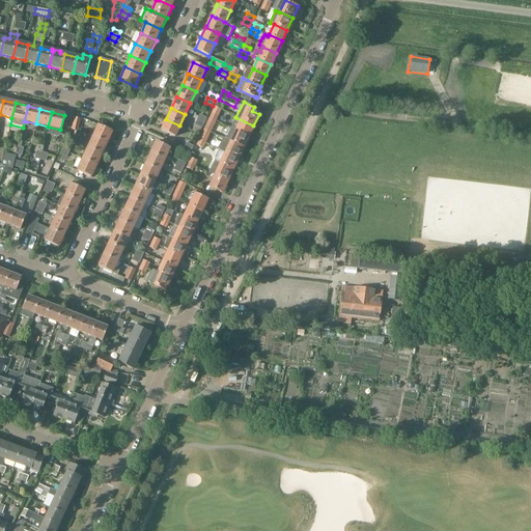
[(198,117),(197,120),(204,123),(206,118),(199,115),(198,117)]
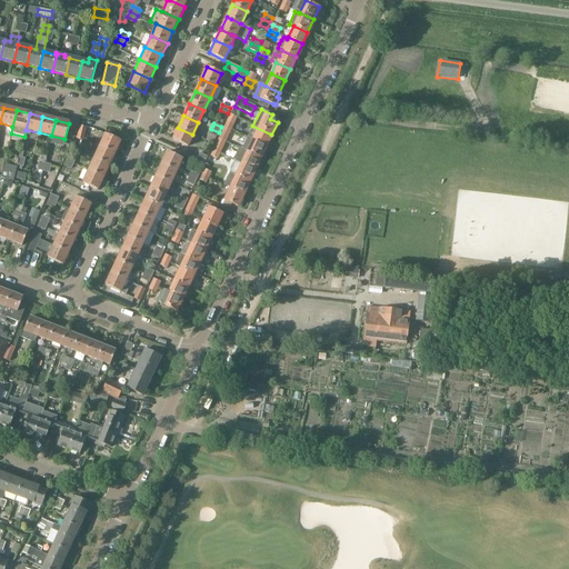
[(86,128),(80,126),(77,140),(82,141),(86,128)]
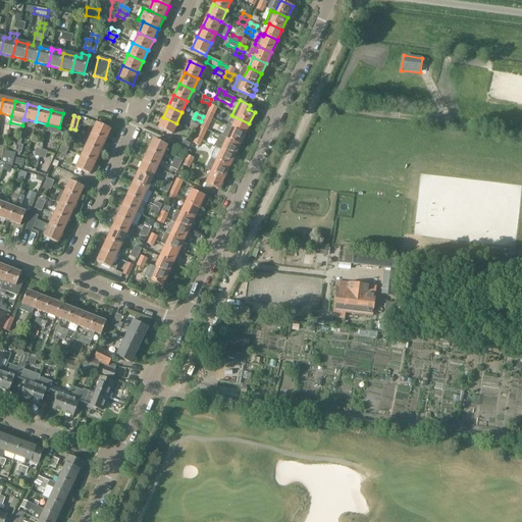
[(231,115),(226,126),(244,135),(249,123),(231,115)]
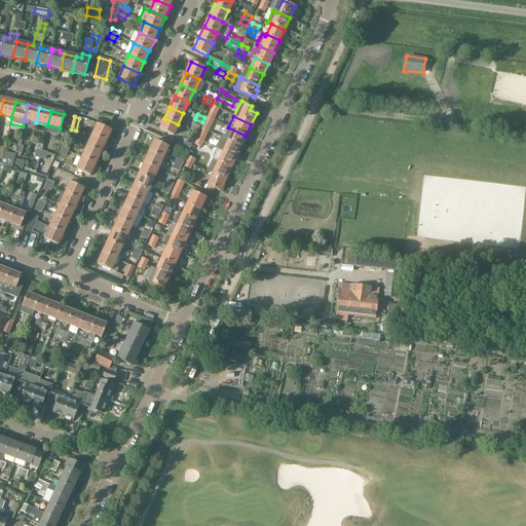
[(159,129),(173,136),(178,124),(164,118),(159,129)]
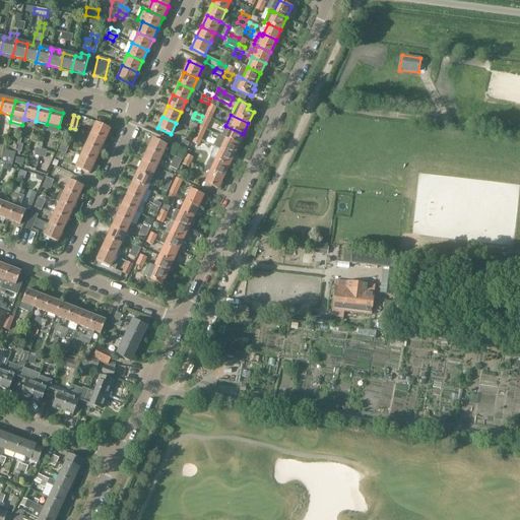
[(193,118),(190,122),(197,126),(200,121),(193,118)]
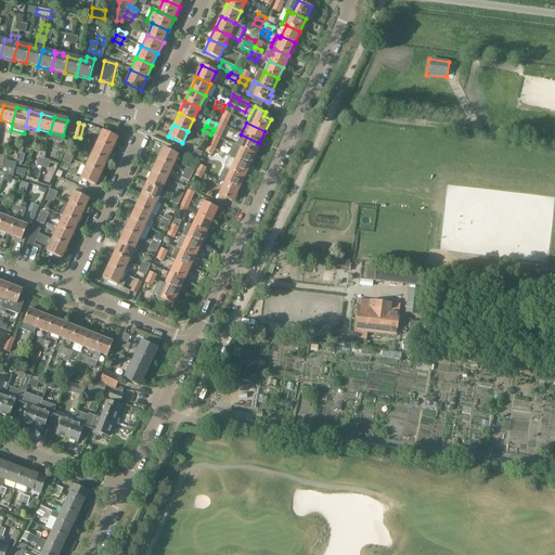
[(95,136),(100,138),(97,143),(107,147),(111,150),(117,138),(99,129),(95,136)]
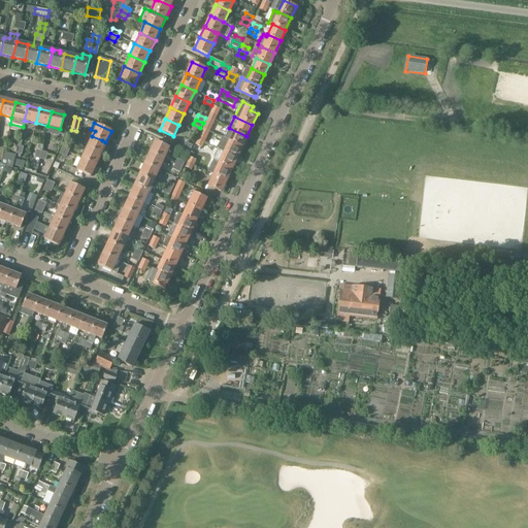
[(228,141),(241,147),(244,140),(246,136),(229,128),(224,138),(228,140),(228,141)]
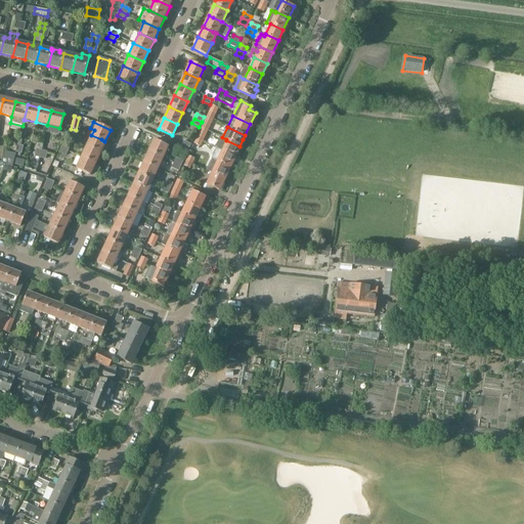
[(89,141),(86,146),(99,153),(104,141),(101,139),(91,135),(89,141)]
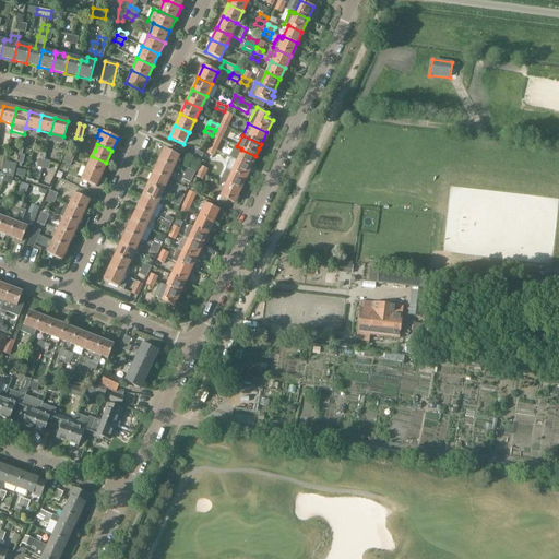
[(235,145),(229,157),(230,158),(236,161),(250,167),(256,156),(241,150),(241,149),(237,146),(235,145)]
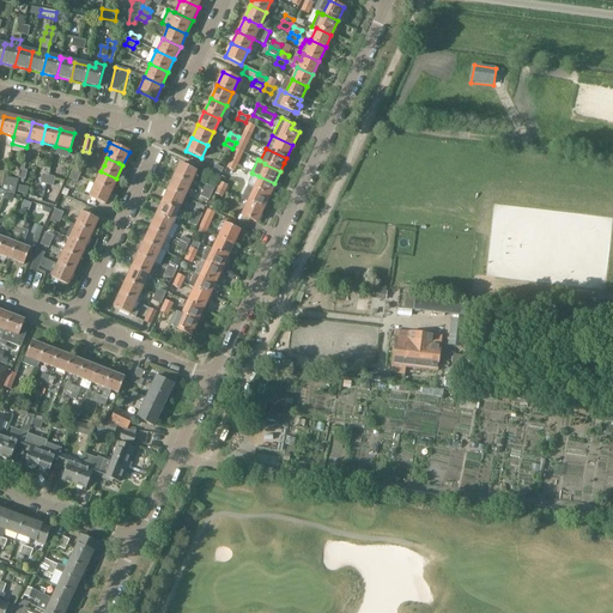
[(180,164),(174,177),(190,184),(196,171),(180,164)]
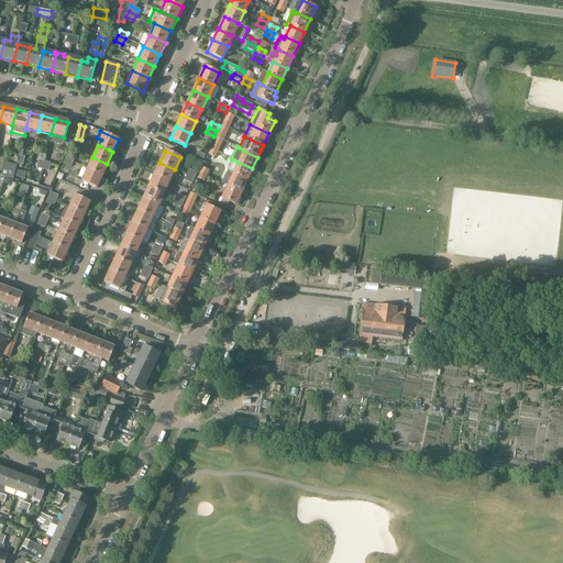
[(202,161),(205,155),(197,152),(195,157),(202,161)]
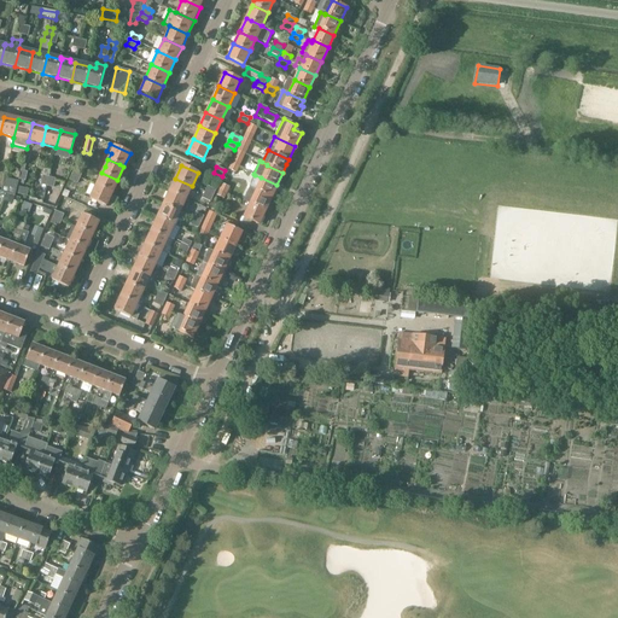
[(74,168),(71,174),(80,179),(83,173),(74,168)]
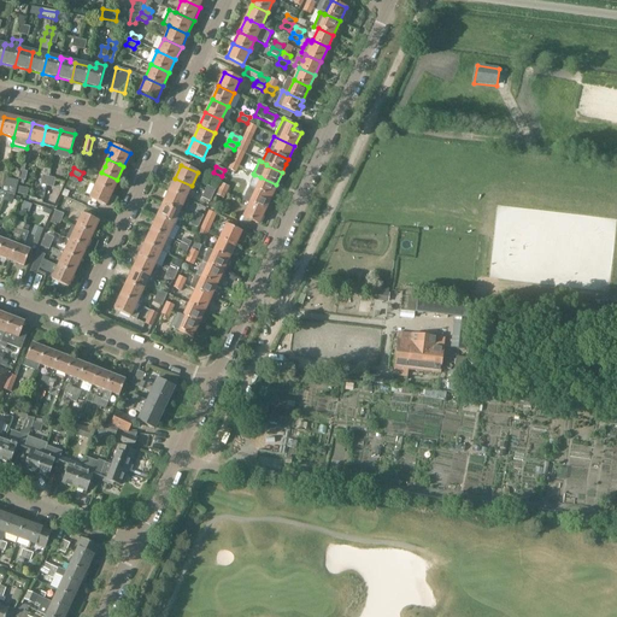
[(98,181),(95,186),(111,193),(117,180),(101,172),(98,181)]
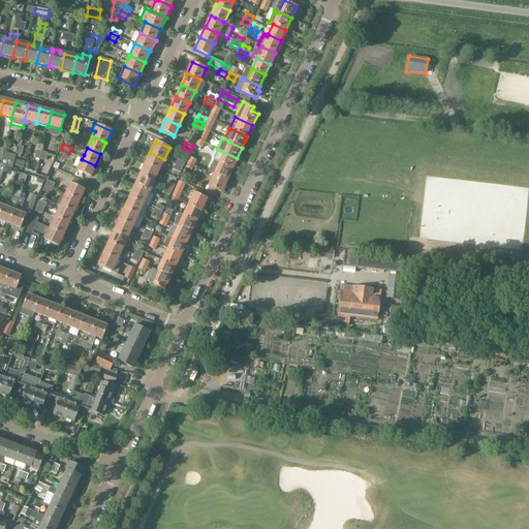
[(61,149),(59,155),(66,158),(68,153),(61,149)]
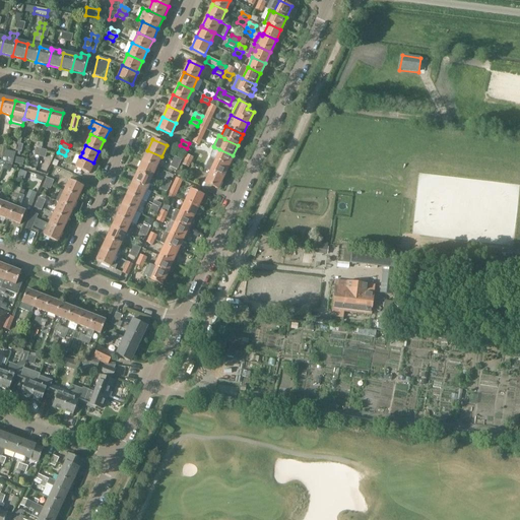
[(210,154),(209,158),(214,160),(228,167),(233,155),(219,149),(214,147),(212,150),(210,154)]
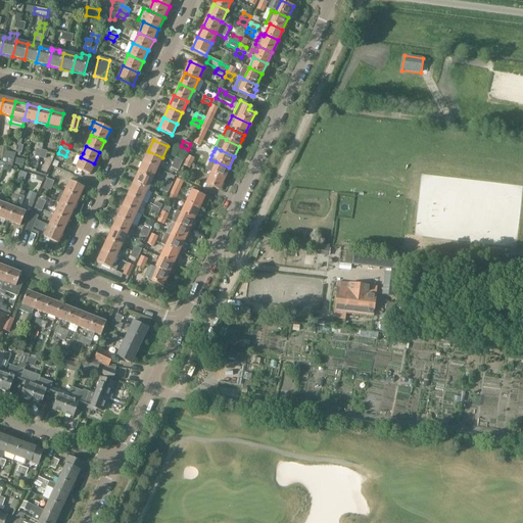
[(0,163),(12,167),(15,154),(3,151),(0,163)]
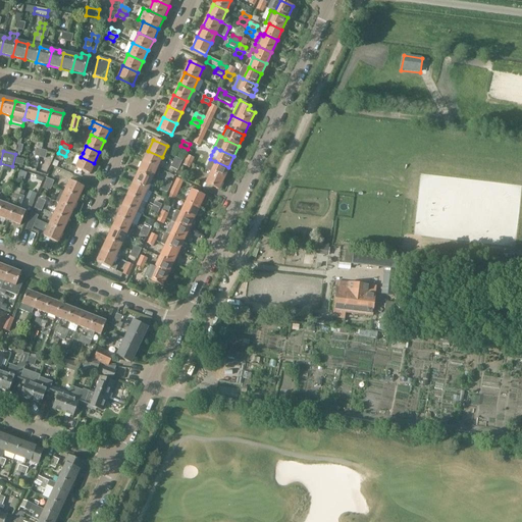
[(148,151),(143,161),(157,168),(159,162),(162,157),(148,151)]
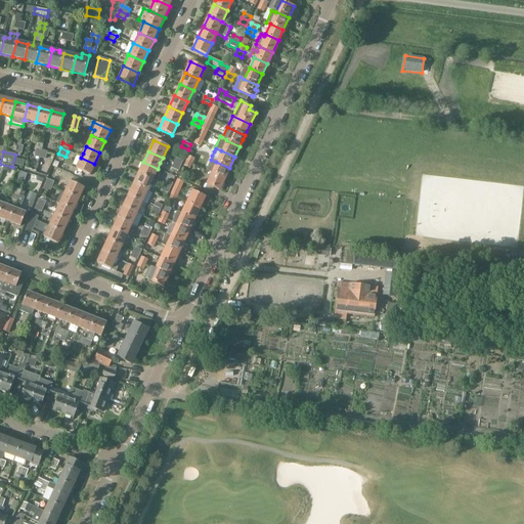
[(81,158),(76,169),(89,175),(94,164),(81,158)]
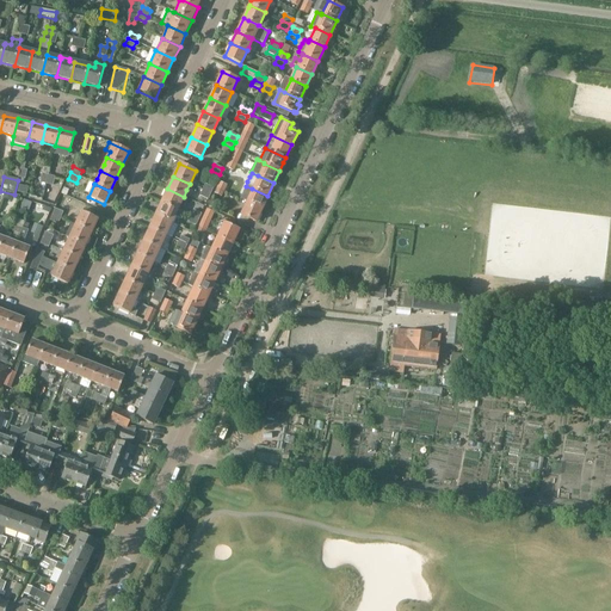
[(167,189),(161,203),(178,210),(184,197),(167,189)]
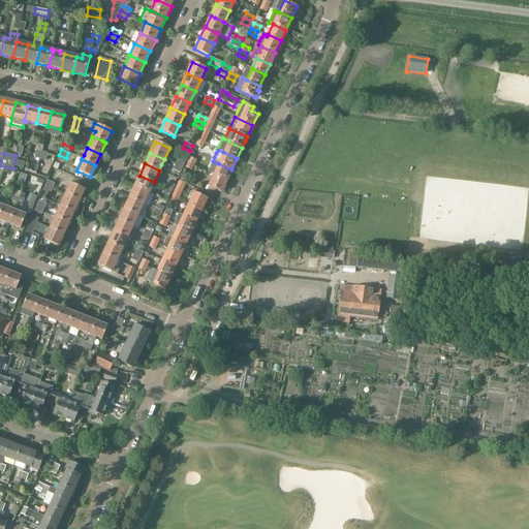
[(215,176),(226,181),(231,169),(218,163),(215,170),(213,175),(215,176)]
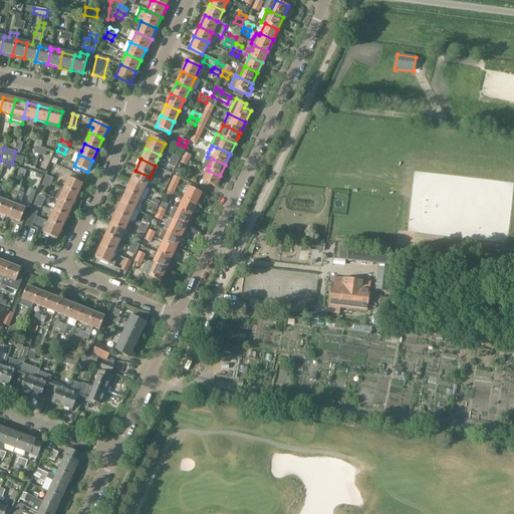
[(207,170),(202,181),(214,187),(220,176),(209,171),(207,170)]
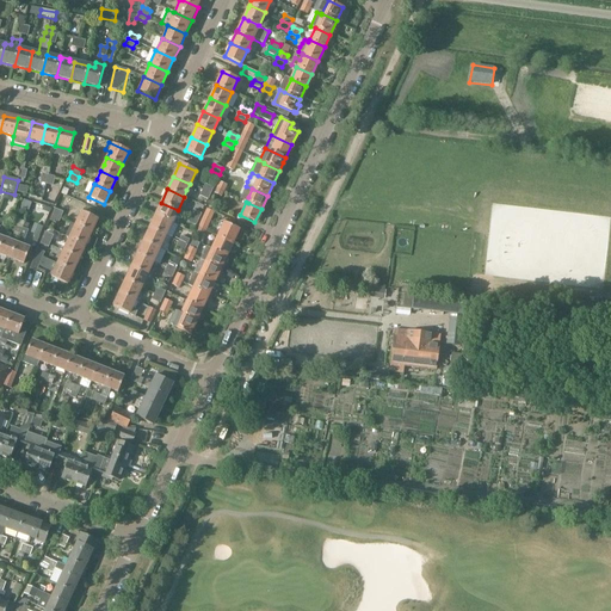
[(161,203),(155,215),(172,223),(174,216),(181,220),(184,214),(178,210),(161,203)]
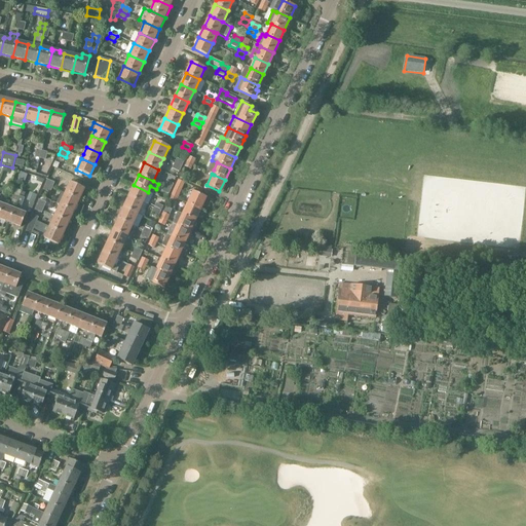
[(47,180),(45,185),(52,188),(54,183),(47,180)]
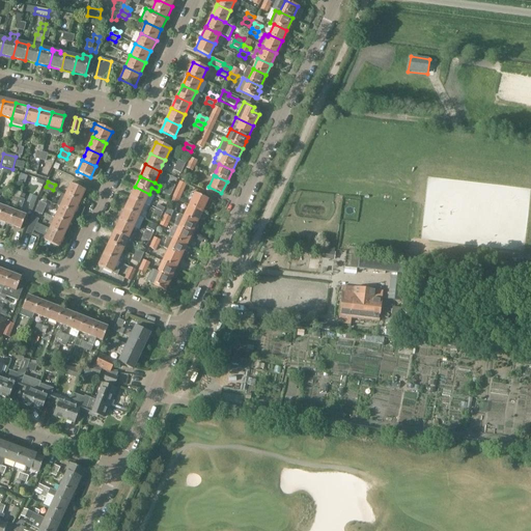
[(79,202),(84,191),(71,185),(65,196),(79,202)]
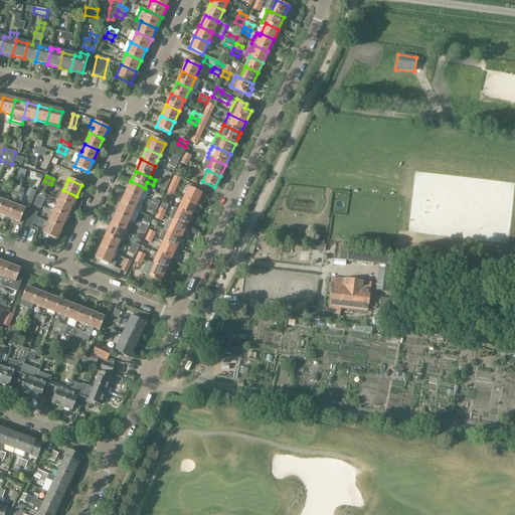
[(44,181),(41,186),(49,189),(51,184),(44,181)]
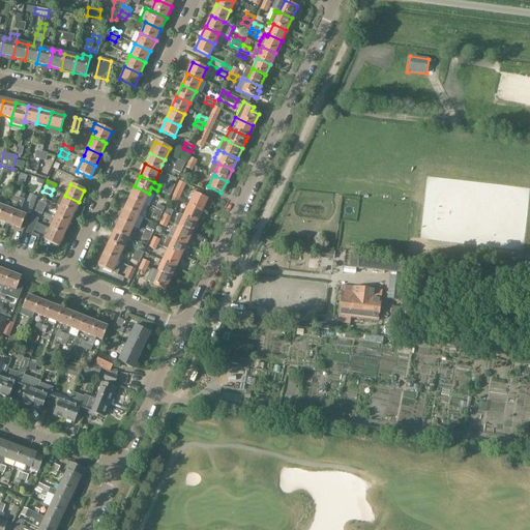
[(129,198),(144,205),(149,194),(135,186),(129,198)]
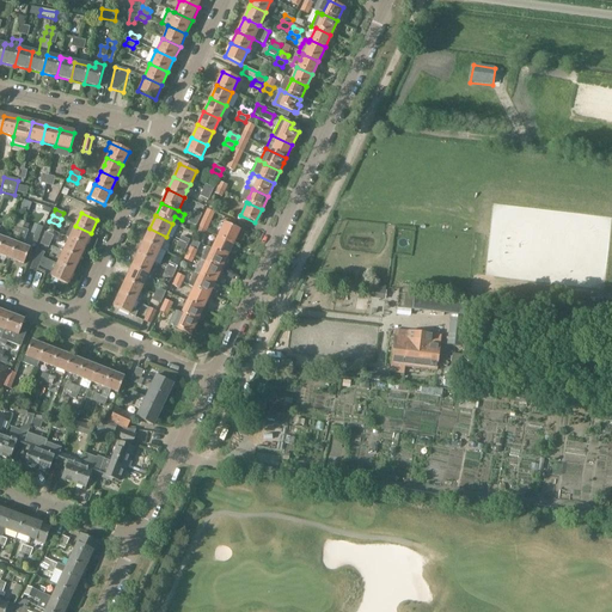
[(218,237),(233,244),(239,231),(224,224),(218,237)]
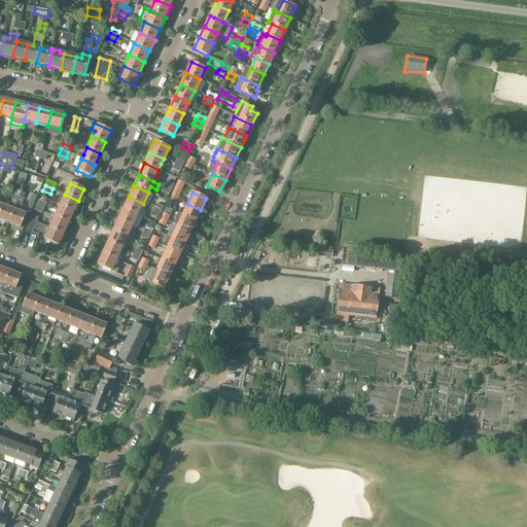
[(29,202),(30,203),(34,204),(37,196),(32,194),(29,202)]
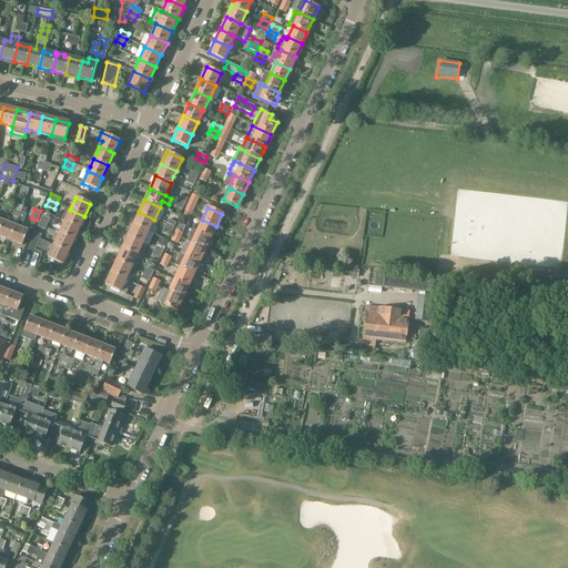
[(70,210),(64,222),(79,229),(84,216),(70,210)]
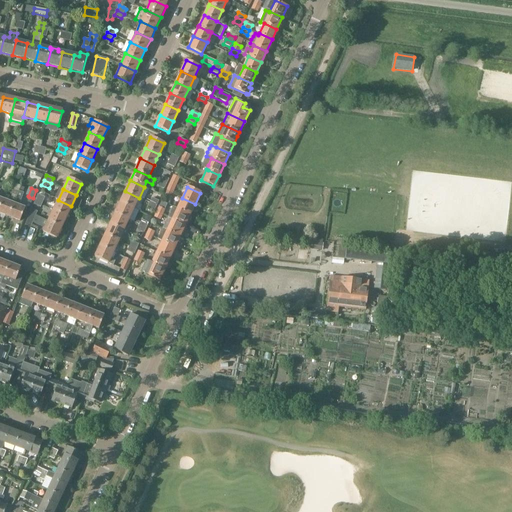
[(12,204),(7,217),(19,221),(24,209),(19,207),(24,193),(18,191),(13,204),(12,204)]
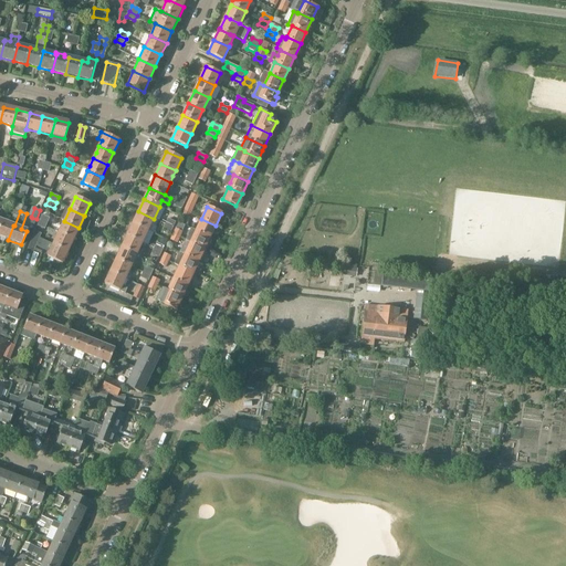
[(138,211),(133,223),(148,231),(150,224),(156,228),(159,221),(154,219),(138,211)]
